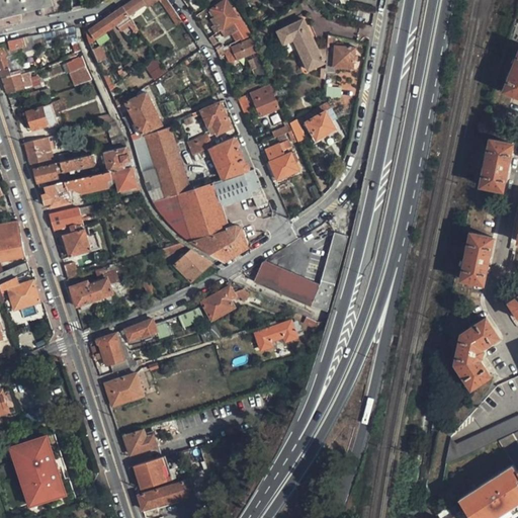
[(52,2),(51,0),(0,0),(0,9),(1,15),(52,2)]
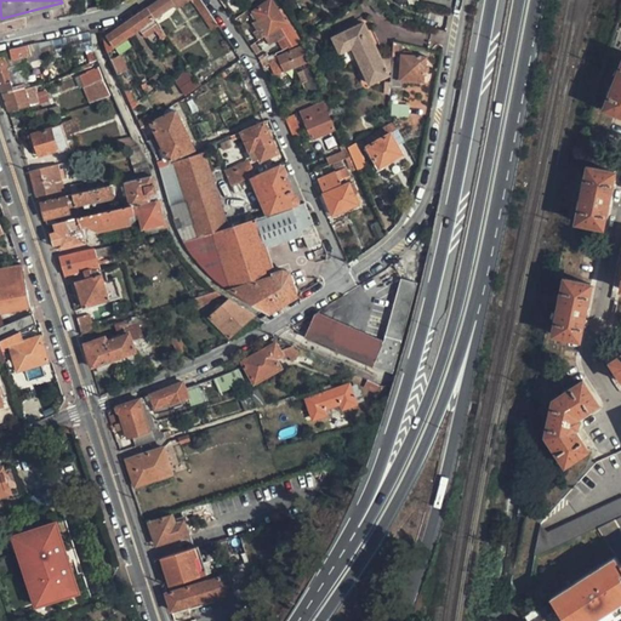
[(159,0),(149,7),(155,17),(181,0),(159,0)]
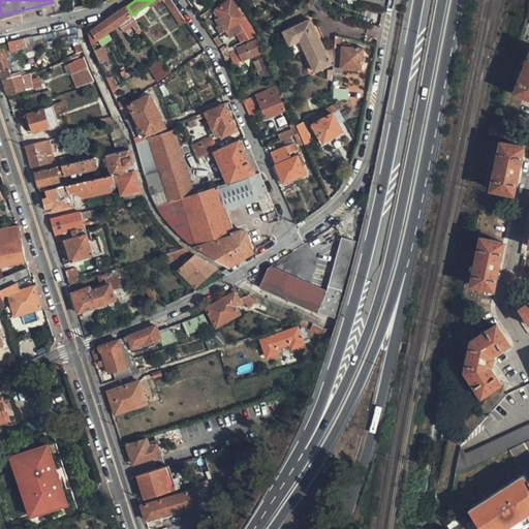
[(164,0),(182,26),(187,22),(172,0),(164,0)]
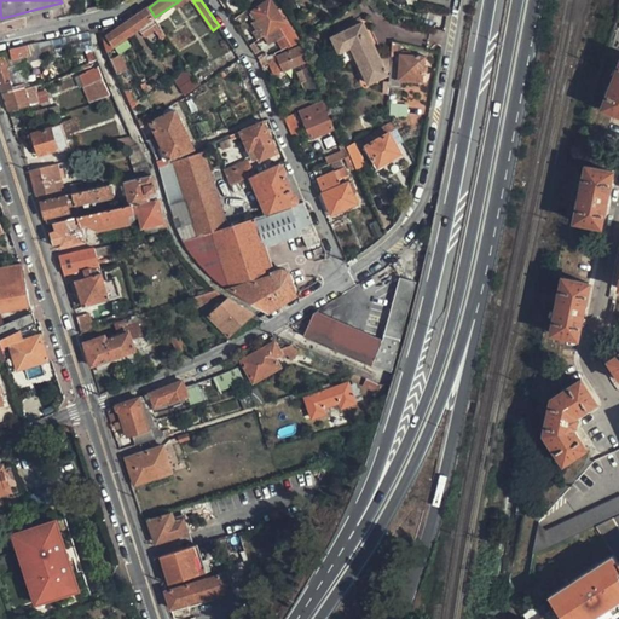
[(268,0),(254,11),(268,34),(281,25),(284,32),(294,45),(299,42),(301,41),(291,27),(288,19),(283,11),(279,13),(270,0),(268,0)]
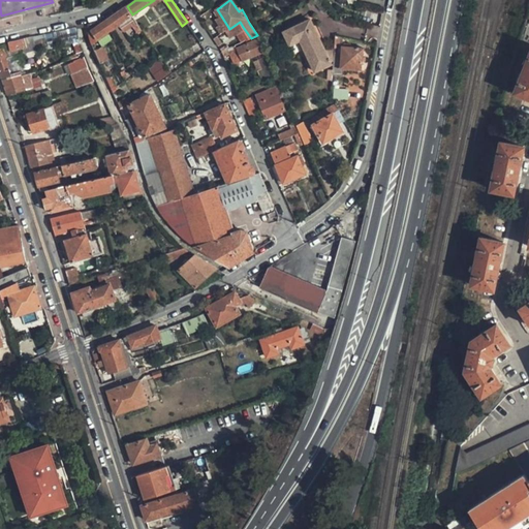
[(132,14),(127,6),(106,20),(105,18),(88,24),(85,25),(85,27),(86,33),(91,30),(96,38),(132,14)]
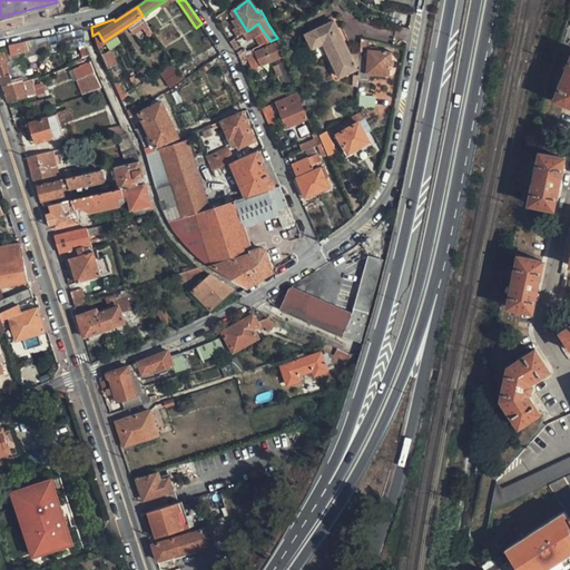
[(291,30),(304,20),(301,16),(287,26),(291,30)]
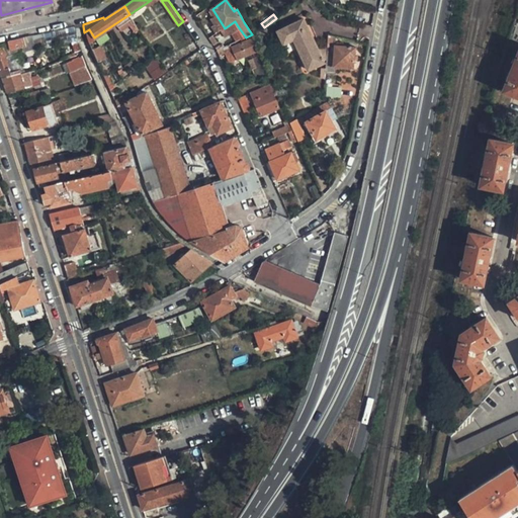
[(294,40),(310,69),(328,60),(330,47),(321,51),(304,20),(277,33),(283,46),(294,40)]
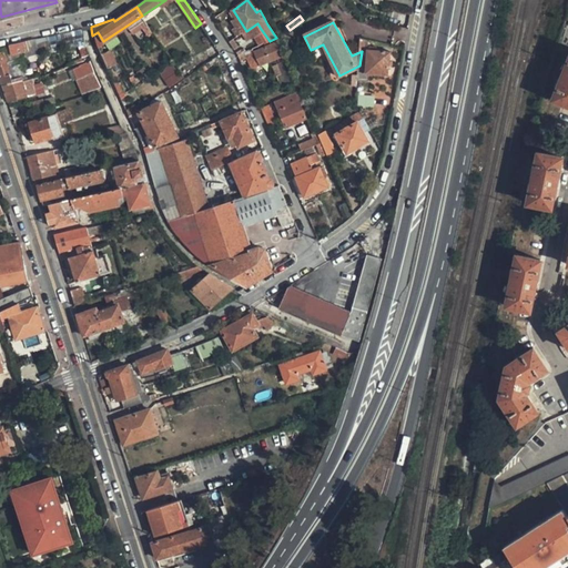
[(262,64),(282,56),(283,59),(282,59),(285,68),(290,67),(276,38),(274,39),(275,41),(255,50),(262,64)]
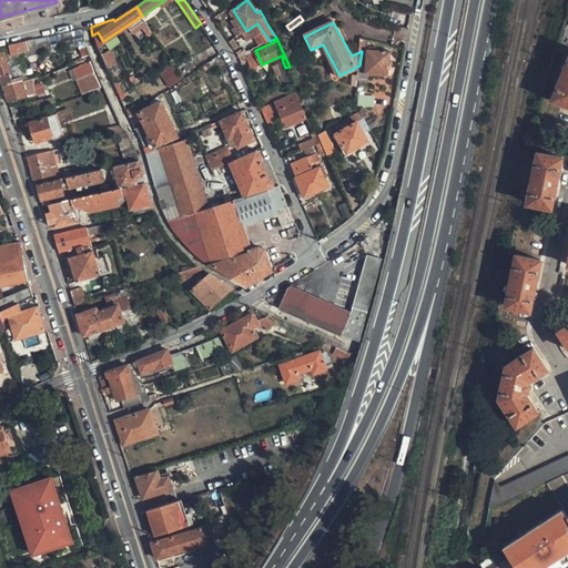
[(373,72),(391,74),(394,51),(372,48),(373,40),(363,38),(362,46),(362,49),(362,51),(359,66),(358,78),(372,79),(373,72)]
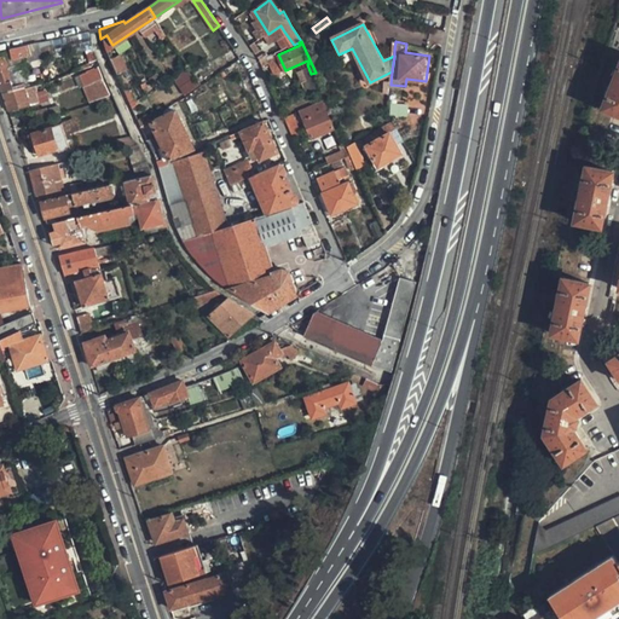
[(29,45),(11,48),(13,56),(19,53),(21,57),(32,55),(29,45)]
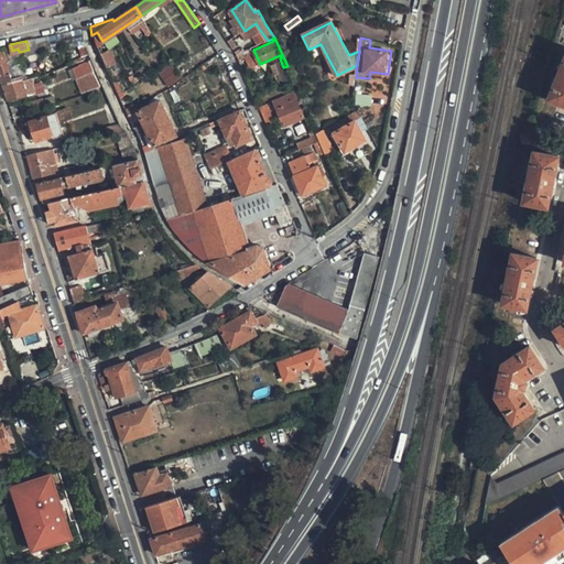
[(110,50),(100,55),(107,68),(117,63),(110,50)]
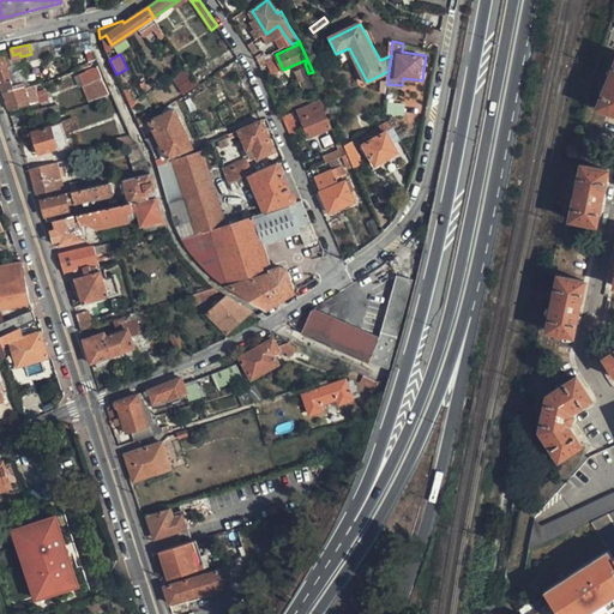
[(18,71),(8,73),(5,56),(0,58),(0,85),(2,92),(23,88),(18,71)]
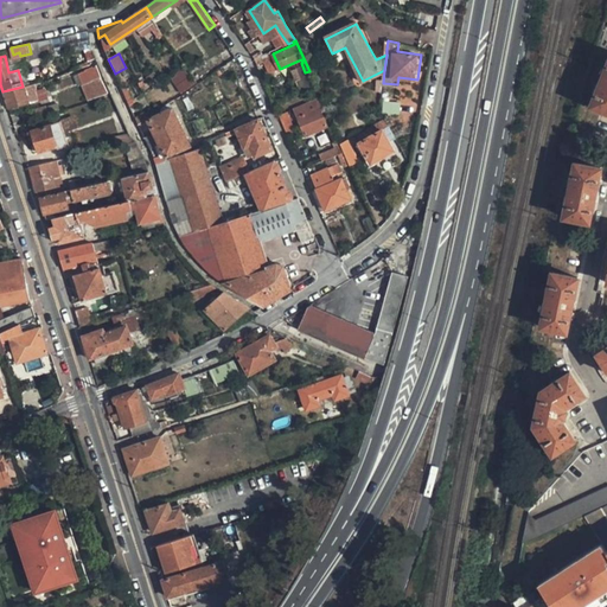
[(606,62),(589,106),(606,113),(606,62)]
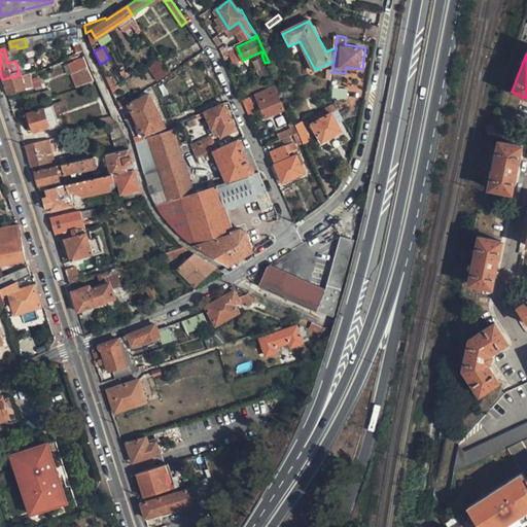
[(84,83),(94,79),(88,66),(83,57),(78,59),(81,68),(79,69),(84,83)]
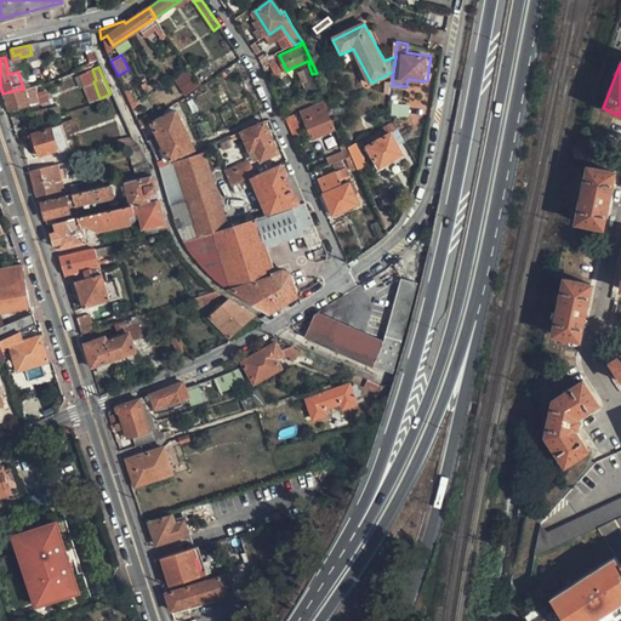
[(175,79),(187,96),(200,86),(198,83),(188,69),(175,79)]
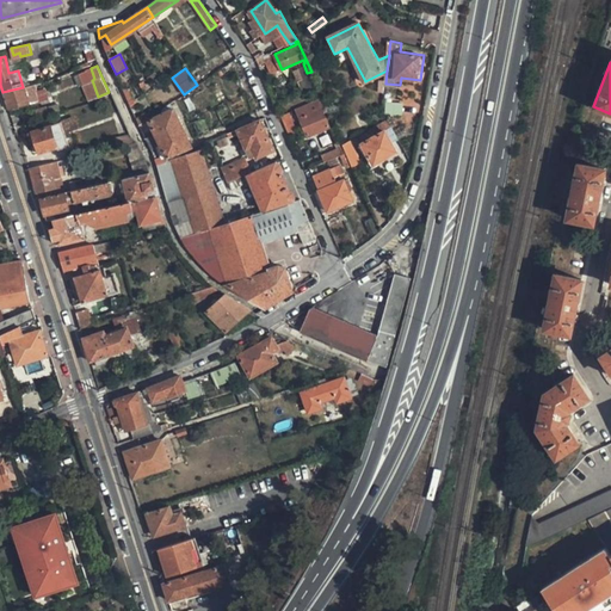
[(8,110),(37,102),(35,93),(28,96),(26,86),(23,87),(2,92),(8,110)]
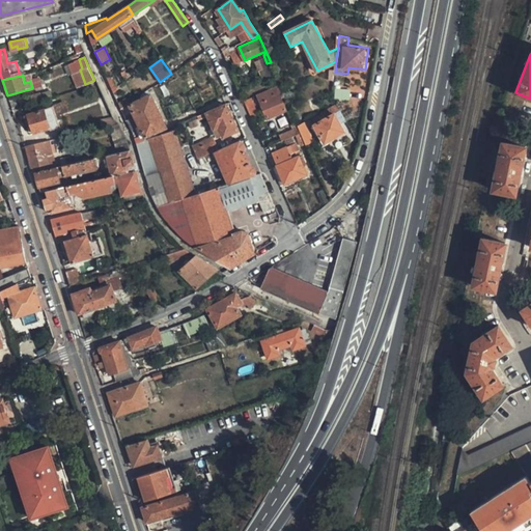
[(267,116),(285,109),(280,95),(281,95),(280,93),(279,93),(276,86),(257,93),(267,116)]
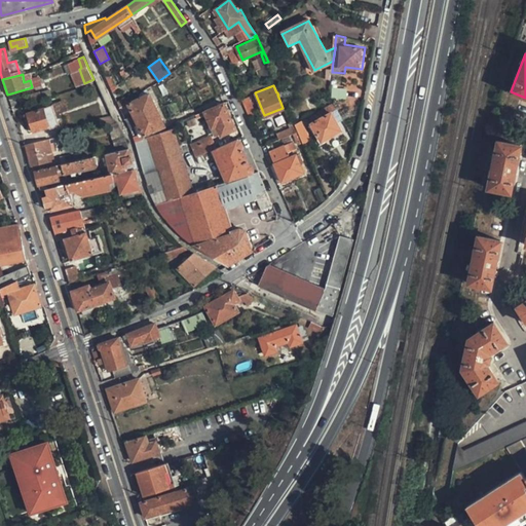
[(149,95),(129,104),(145,136),(164,126),(149,95)]
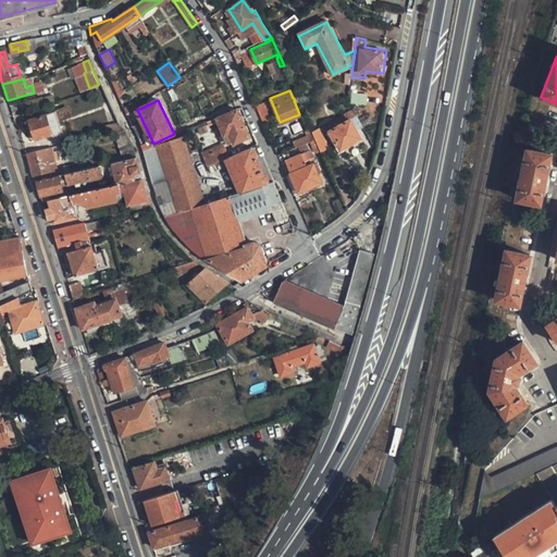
[(255,107),(263,122),(271,118),(263,102),(255,107)]
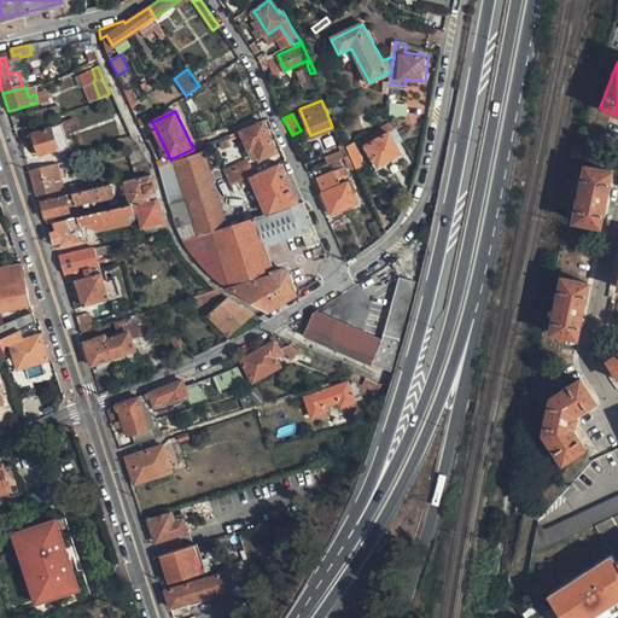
[(262,121),(237,132),(238,135),(240,134),(248,151),(254,149),(257,158),(274,151),(262,121)]
